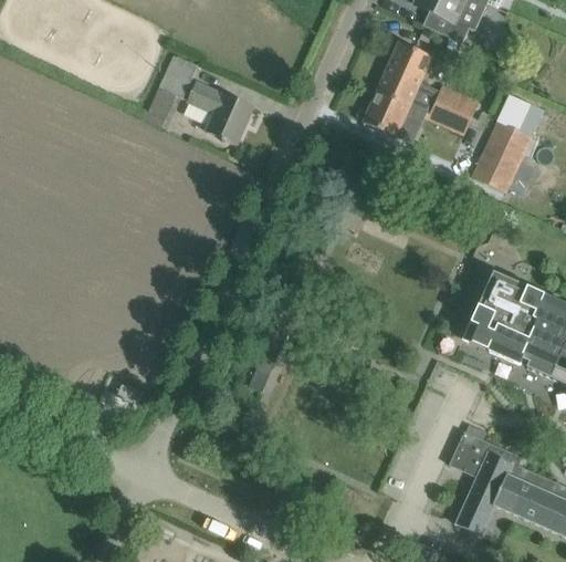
[(474,30),(488,2),(482,0),(416,0),(415,2),(429,9),(422,24),(462,42),(469,27),(474,30)]
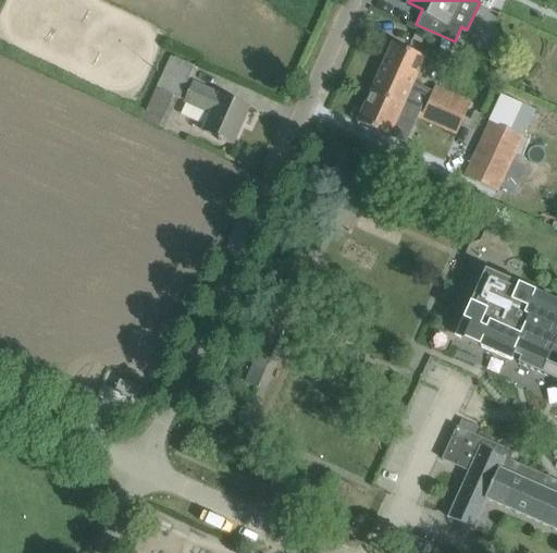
[(381,66),(372,87),(404,101),(422,110),(433,88),(413,80),(424,53),(413,48),(393,39),(381,66)]
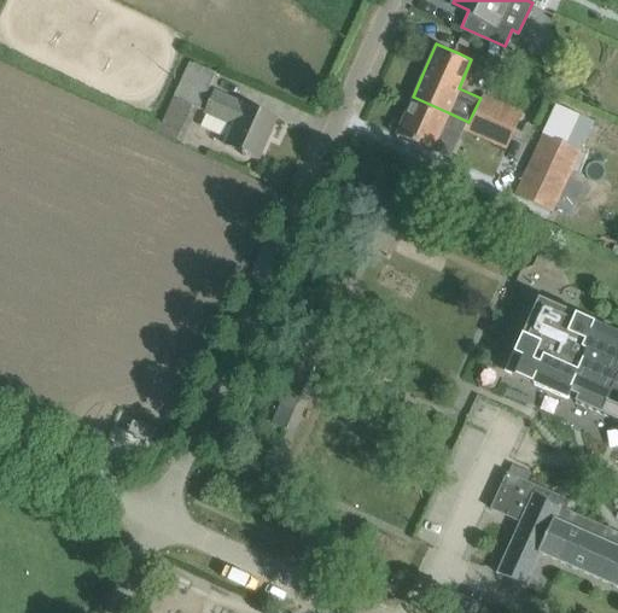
[(199,106),(216,70),(188,58),(157,128),(182,140),(197,105),(199,106)]
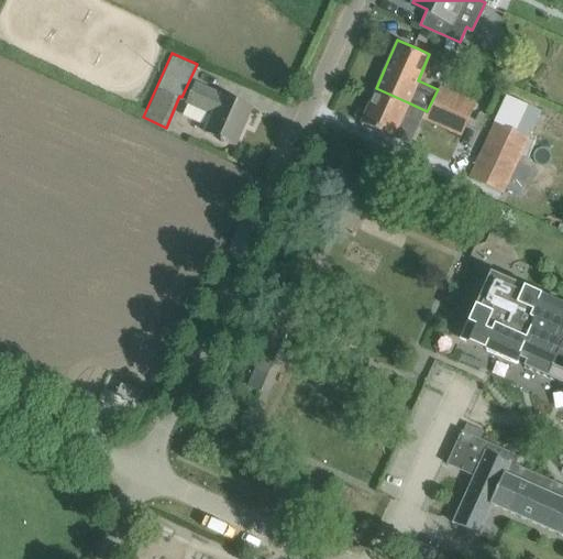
[(252,105),(231,96),(222,91),(222,92),(196,80),(187,99),(213,111),(206,129),(221,136),(221,138),(224,140),(224,138),(235,142),(252,105)]
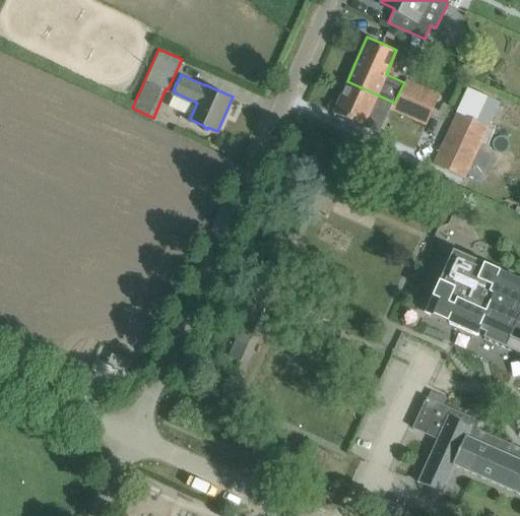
[(426,122),(440,92),(406,77),(404,82),(394,103),(392,107),(426,122)]
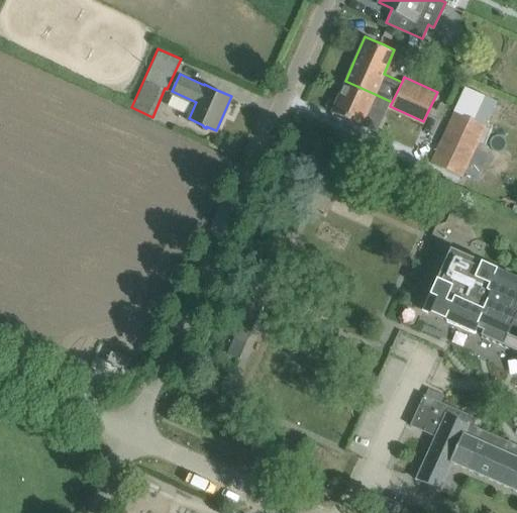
[(360,123),(375,94),(345,81),(331,110),(350,118),(360,123)]
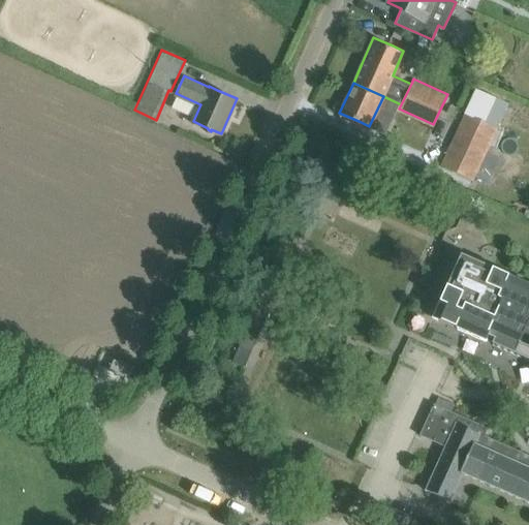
[(471,179),(496,125),(466,111),(441,164),(471,179)]
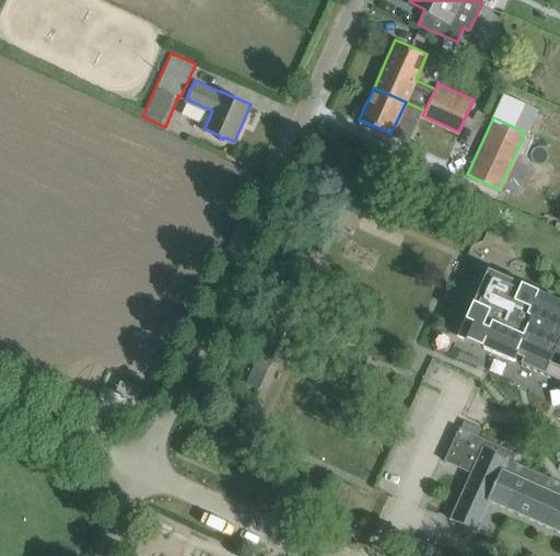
[(559,299),(489,268),(459,335),(514,359),(516,354),(524,356),(521,362),(545,372),(553,352),(559,355),(559,367),(556,378),(559,379),(559,481),(512,460),(516,451),(459,426),(445,459),(473,471),(452,517),(475,528),(488,499),(559,530),(559,299)]
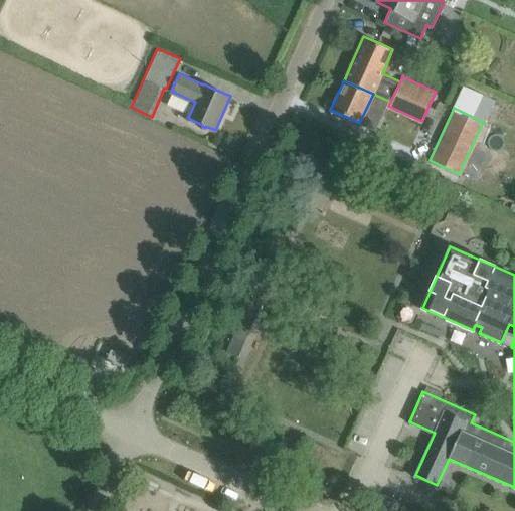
[(227,349),(238,354),(262,302),(248,296),(232,331),(234,332),(227,349)]
